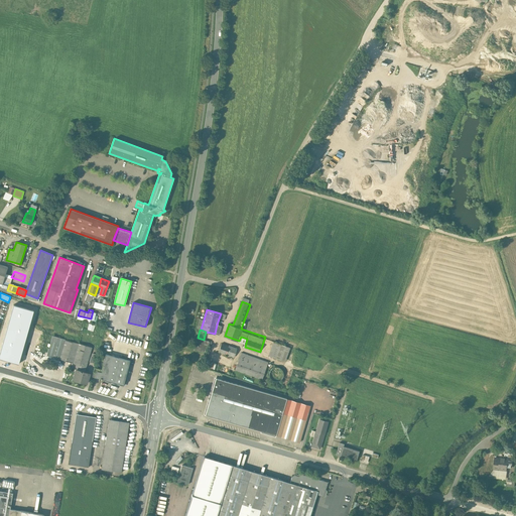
[(92,348),(53,336),(47,355),(78,365),(87,367),(92,348)]
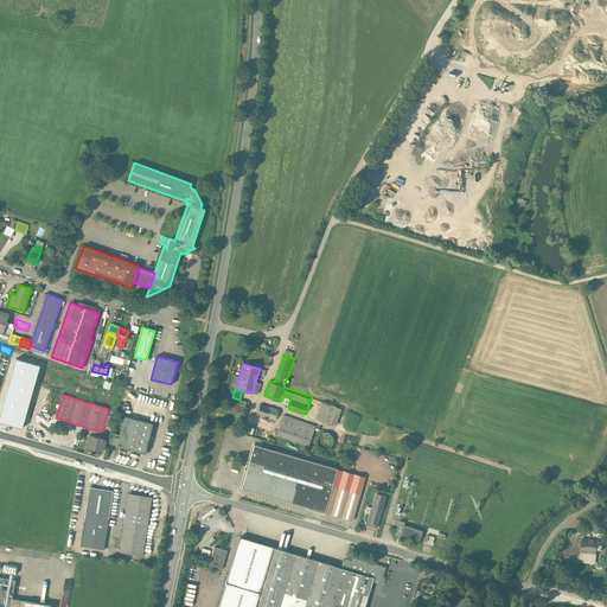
[(240,400),(232,397),(229,411),(242,415),(246,402),(240,400)]
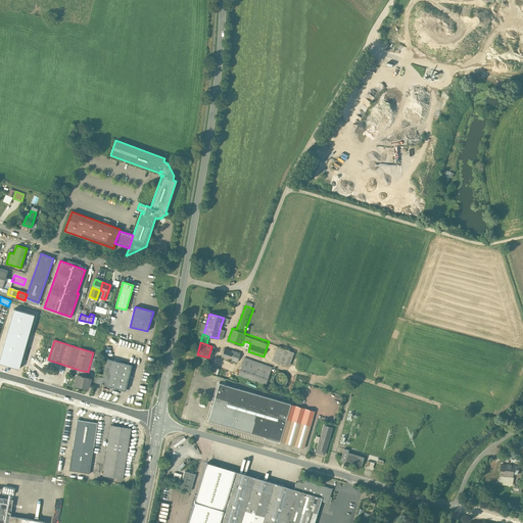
[(295,352),(278,346),(274,361),(290,366),(295,352)]
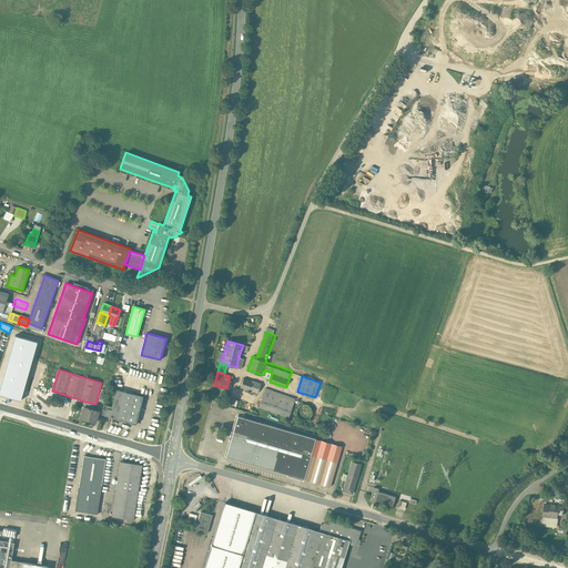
[(262,384),(245,377),(241,388),(257,395),(262,384)]
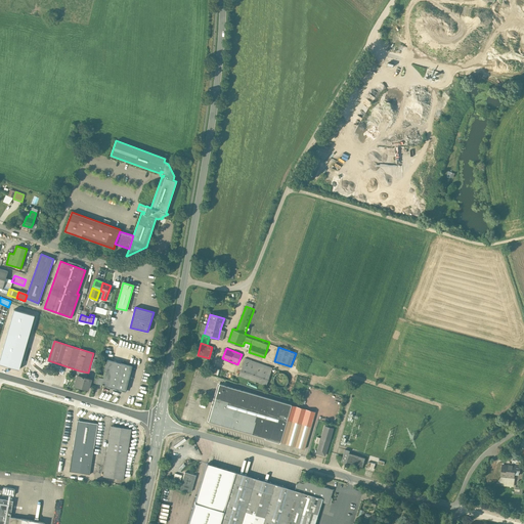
[(274,366),(247,356),(241,375),(268,385),(274,366)]
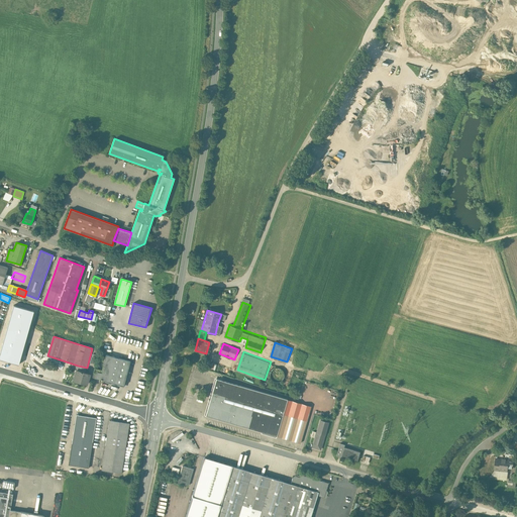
[(130,362),(106,354),(101,373),(97,372),(95,378),(106,381),(124,386),(130,362)]
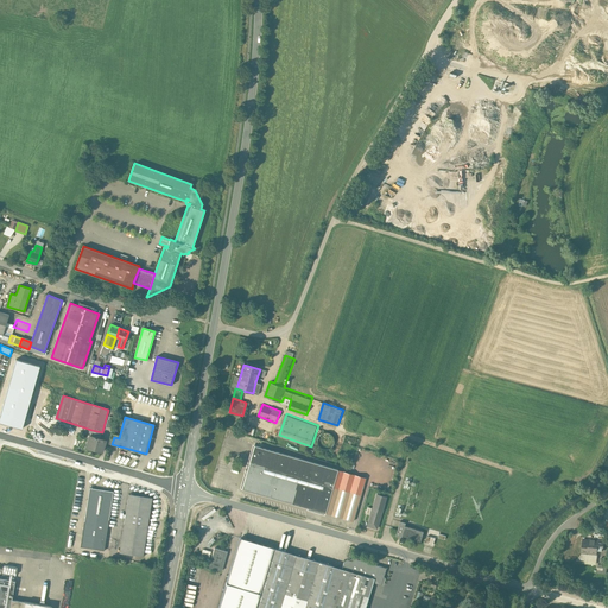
[(331,432),(329,432),(327,431),(324,432),(322,435),(321,437),(320,439),(321,443),(322,445),(324,447),(328,448),(330,448),(333,447),(334,444),(335,442),(336,438),(335,436),(334,435),(331,432)]
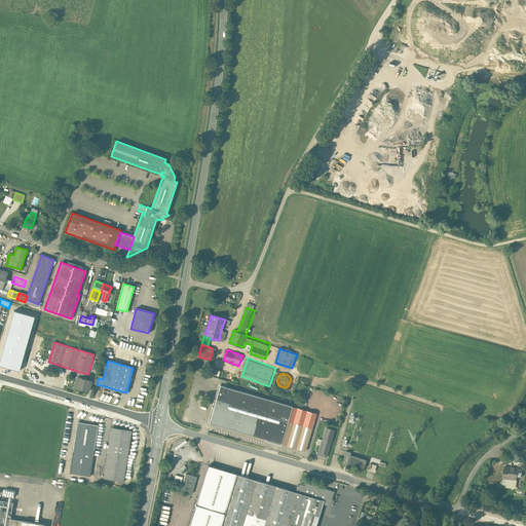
[(86,379),(78,376),(75,386),(78,387),(78,388),(87,391),(91,380),(86,379)]
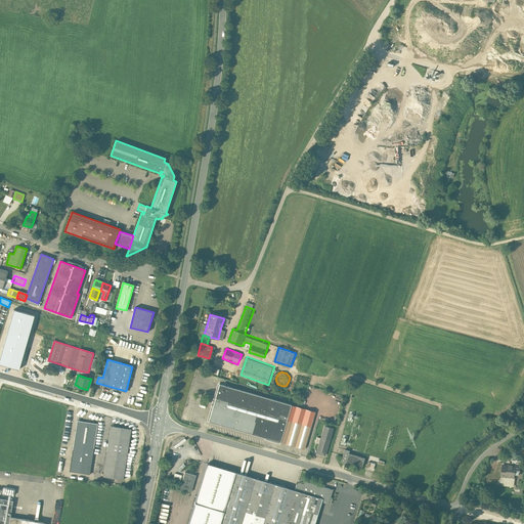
[(221,385),(211,422),(281,442),(293,405),(221,385)]
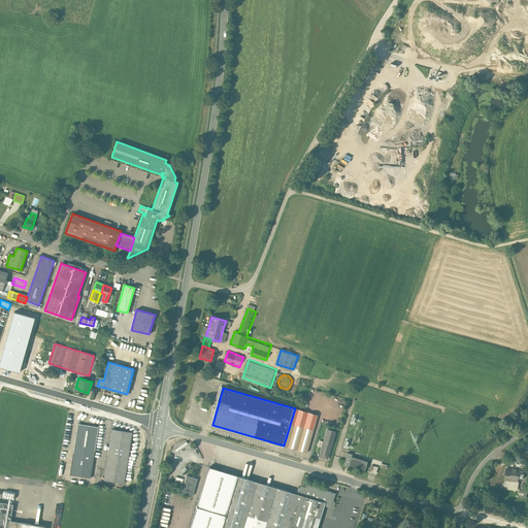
[(319,416),(295,408),(284,446),(312,455),(319,431),(315,430),(319,416)]
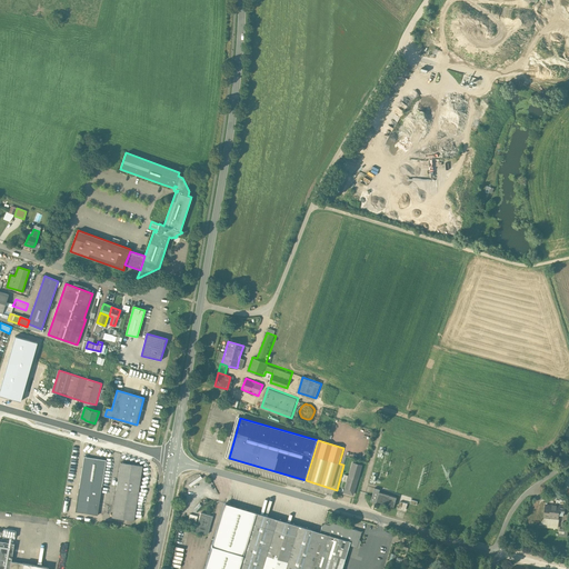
[(106,460),(83,457),(76,511),(98,515),(106,460)]
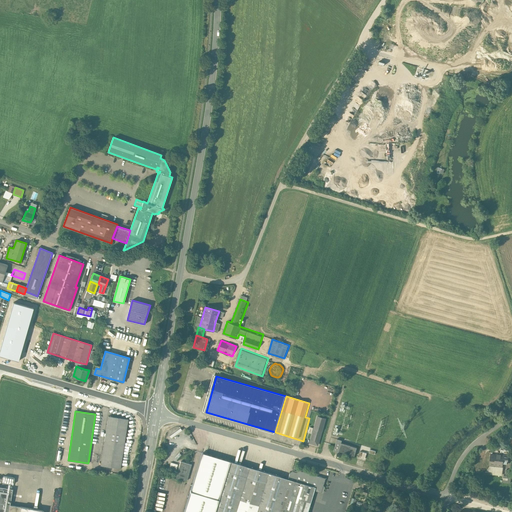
[(128,419),(108,416),(105,434),(104,434),(104,436),(105,436),(100,465),(120,469),(128,419)]
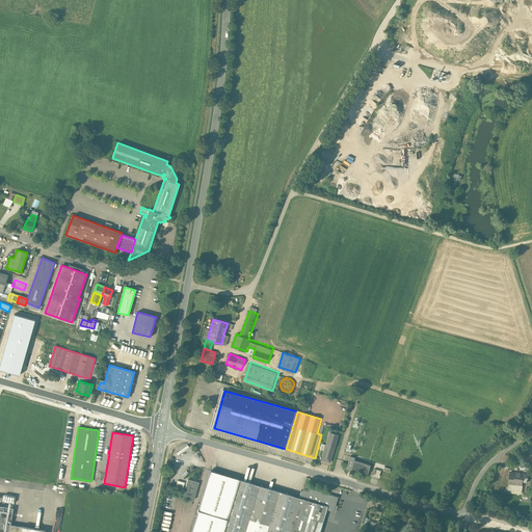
[(335,447),(325,444),(321,460),(329,462),(335,447)]
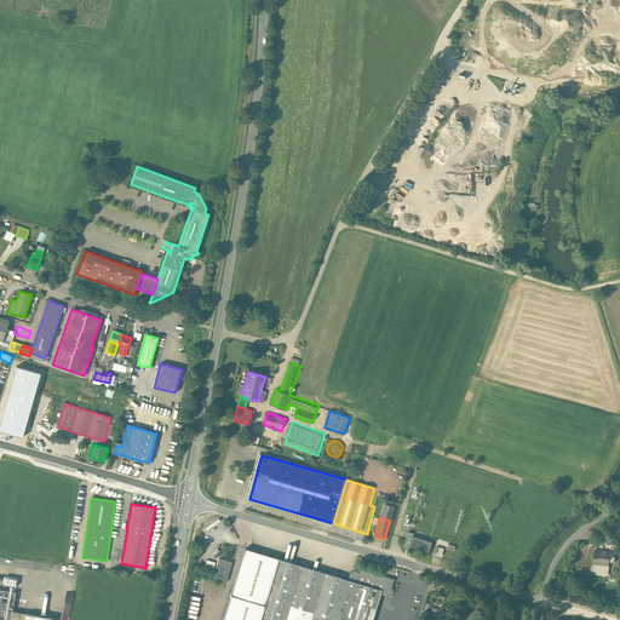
[(413,533),(408,532),(405,546),(408,547),(409,545),(429,551),(432,540),(413,535),(413,533)]
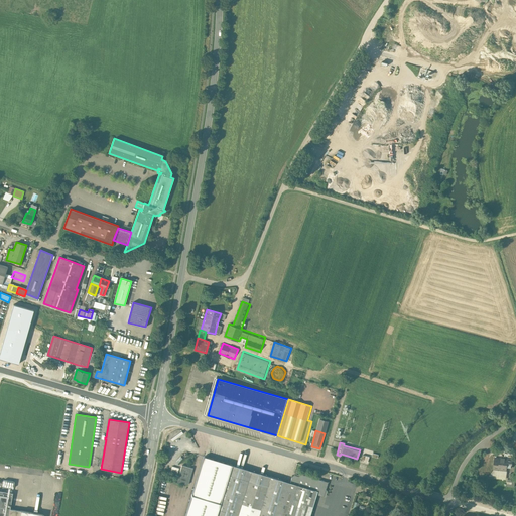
[(309,515),(317,491),(205,457),(186,515),(309,515)]
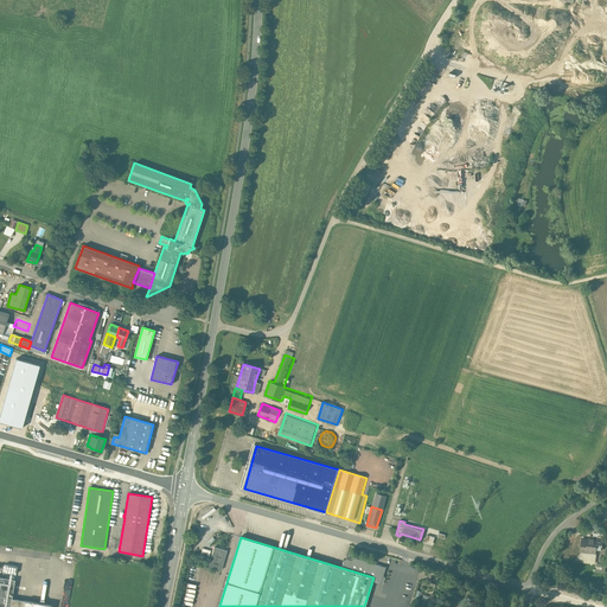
[(594,540),(582,538),(580,553),(595,554),(595,548),(601,549),(602,538),(594,538),(594,540)]
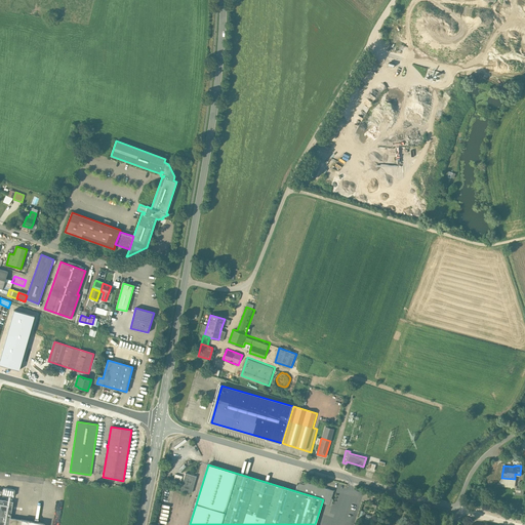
[(196,476),(186,473),(180,489),(192,492),(196,476)]
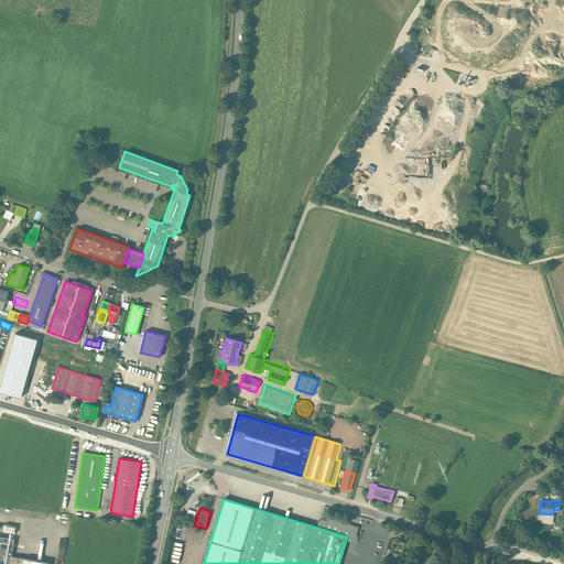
[(560,524),(556,524),(556,523),(554,523),(554,527),(560,527),(559,529),(554,528),(554,531),(562,532),(563,524),(560,524)]
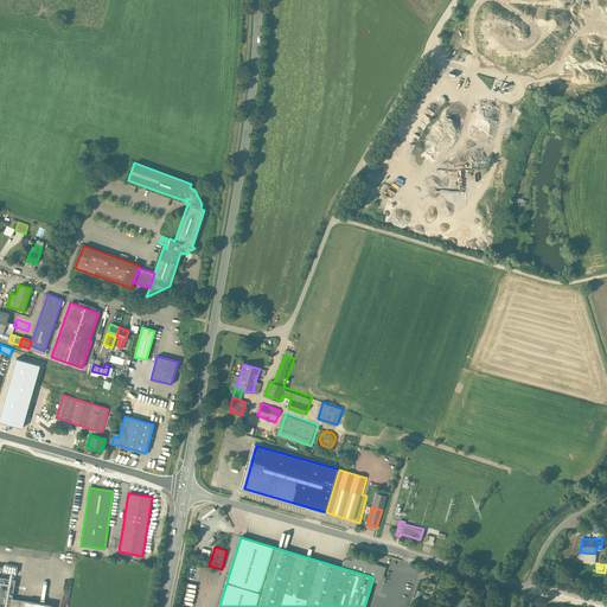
[(17,567),(4,564),(2,572),(16,574),(17,567)]
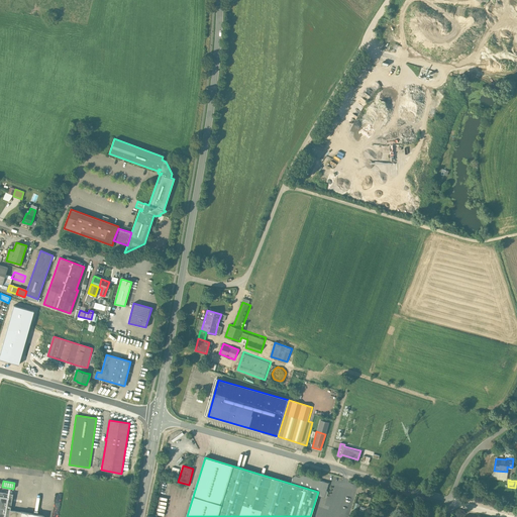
[(0,516),(19,516),(21,512),(10,510),(13,494),(0,492),(0,516)]
